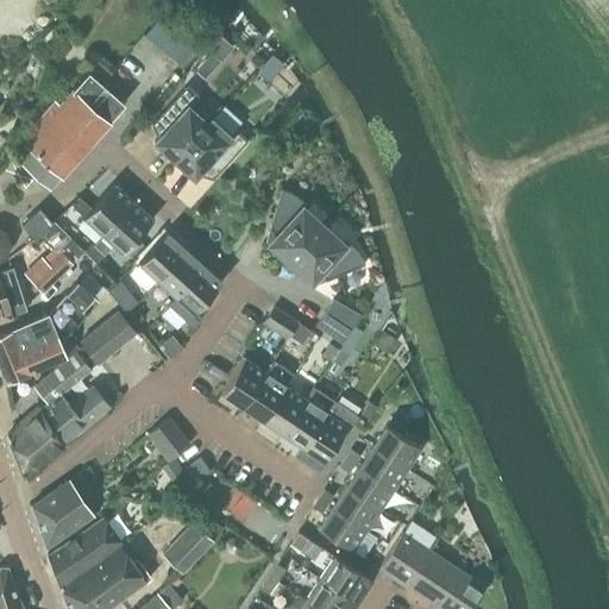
[(158,14),(143,33),(180,64),(196,45),(158,14)]
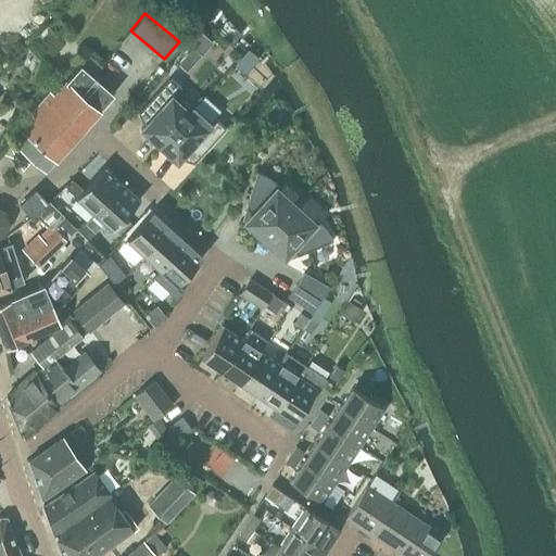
[(29,45),(43,60),(63,41),(48,26),(29,45)]
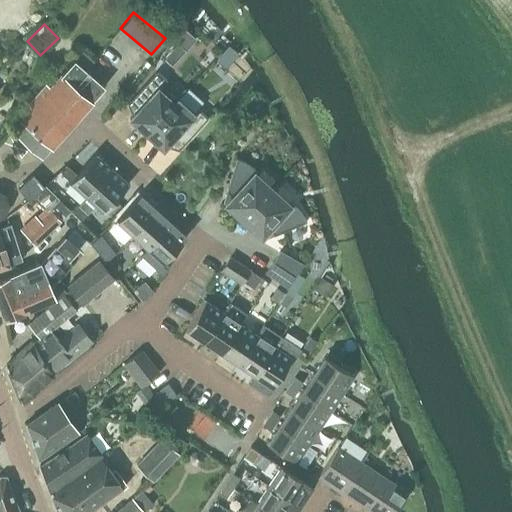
[(179,45),(166,60),(173,66),(186,51),(179,45)]
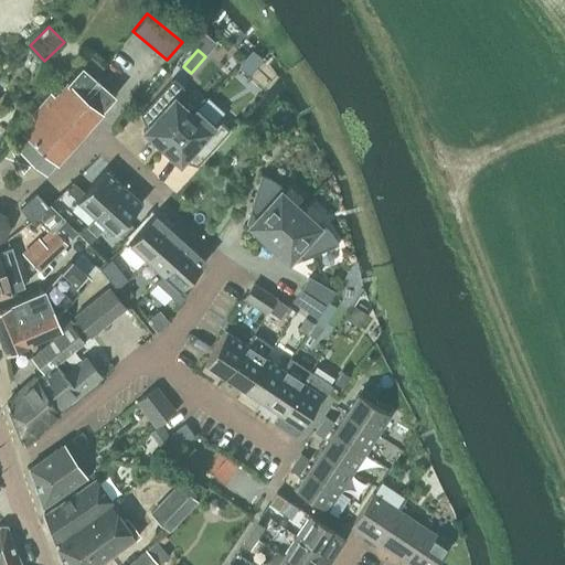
[(254,51),(242,64),(251,72),(263,59),(254,51)]
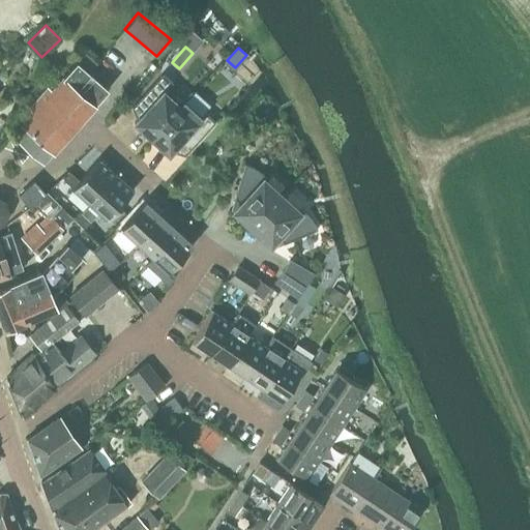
[(51,91),(47,88),(30,108),(33,111),(22,124),(23,125),(13,136),(42,162),(53,151),(54,152),(94,106),(108,90),(77,62),(62,79),(62,78),(51,91)]
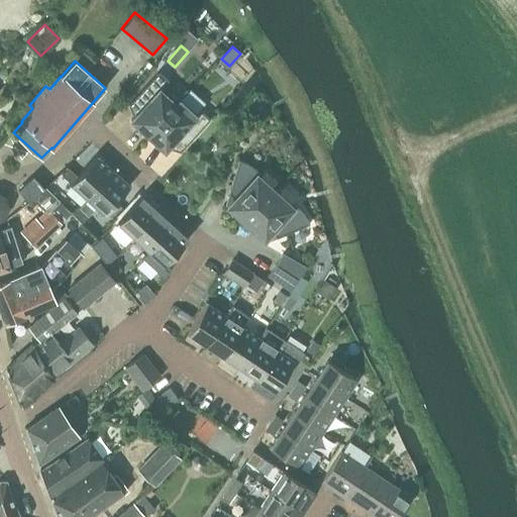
[(130,120),(147,135),(179,101),(164,87),(169,81),(159,72),(128,104),(137,112),(130,120)]
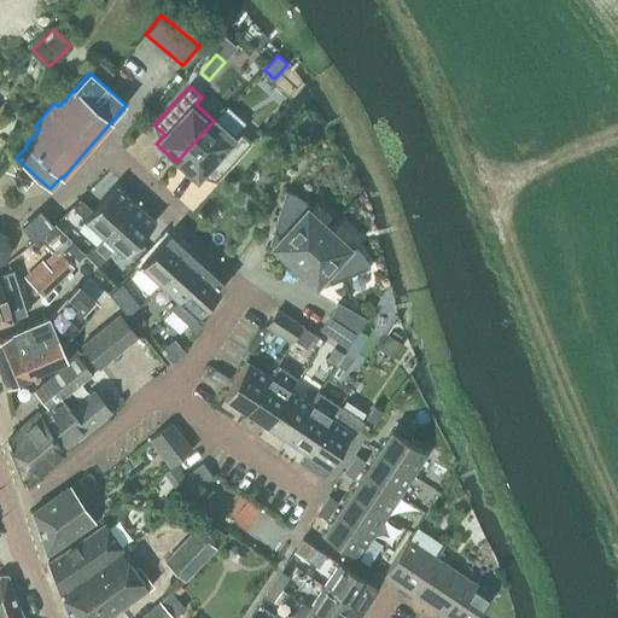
[(214,121),(176,162),(197,180),(204,172),(215,181),(251,141),(239,130),(232,138),(214,121)]
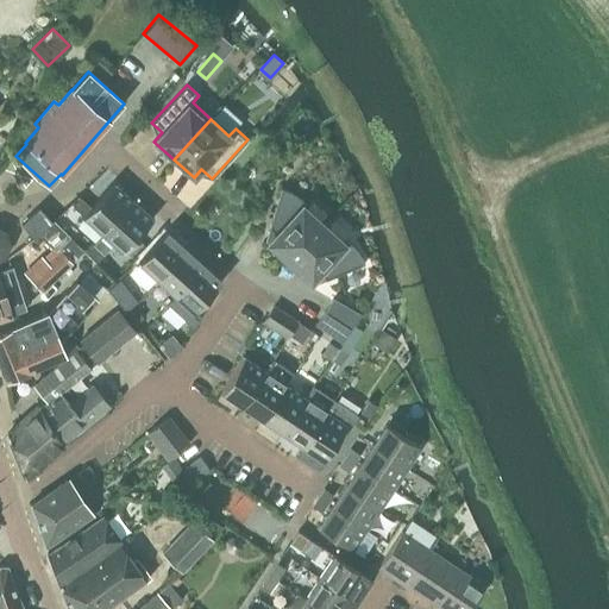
[(85,217),(102,233),(133,201),(114,184),(115,183),(114,182),(90,207),(81,198),(73,206),(83,215),(82,217),(83,218),(85,217)]
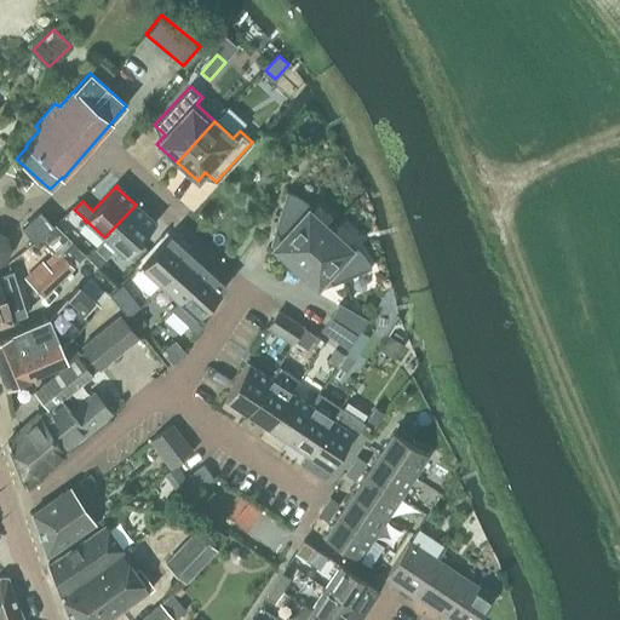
[(281,256),(294,268),(329,229),(309,210),(311,207),(305,201),(302,199),(298,196),(294,194),(291,193),(286,191),(274,231),(281,239),(273,247),(281,256)]
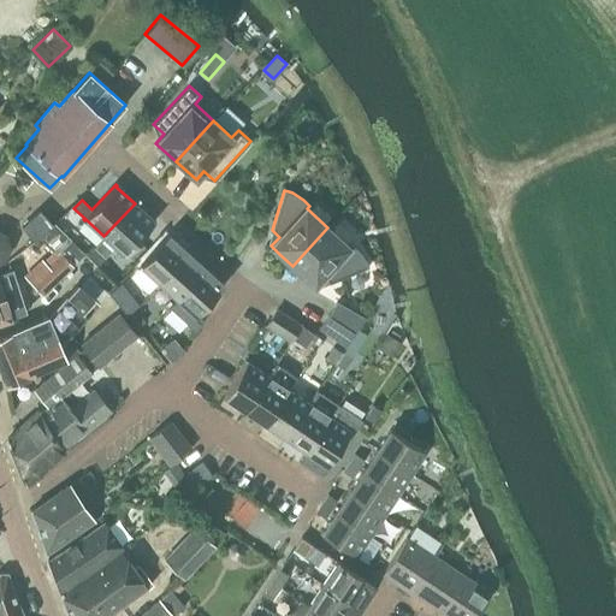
[(153,220),(135,203),(95,247),(106,256),(116,246),(123,254),(123,255),(155,220),(154,219),(153,220)]
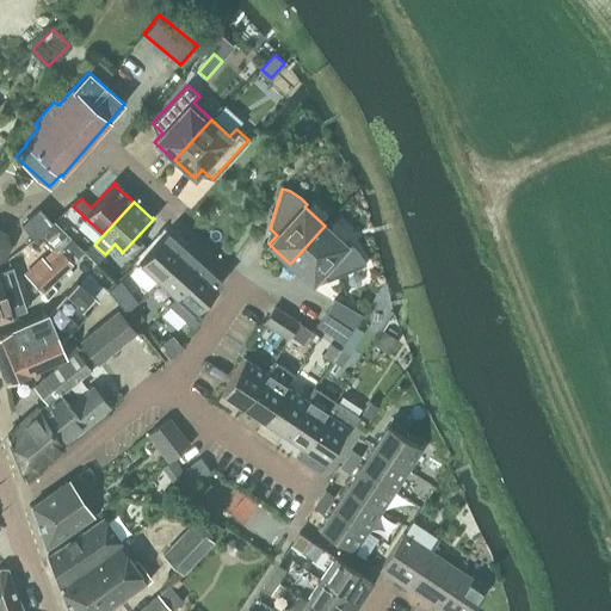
[(22,224),(35,239),(41,234),(53,223),(38,209),(22,224)]
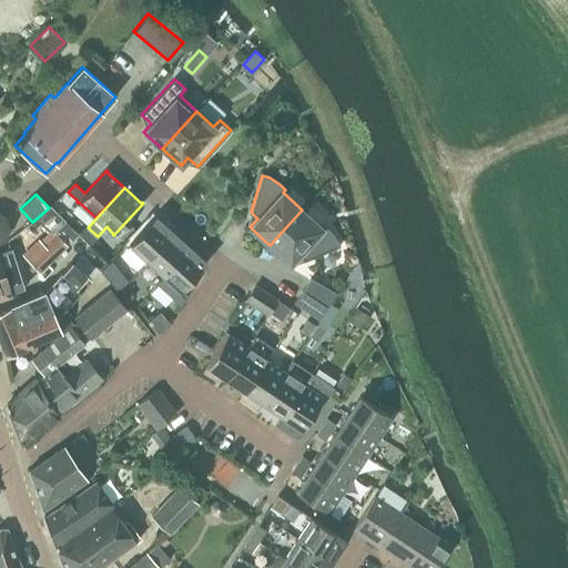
[(49,208),(38,217),(53,233),(64,221),(50,205),(49,208)]
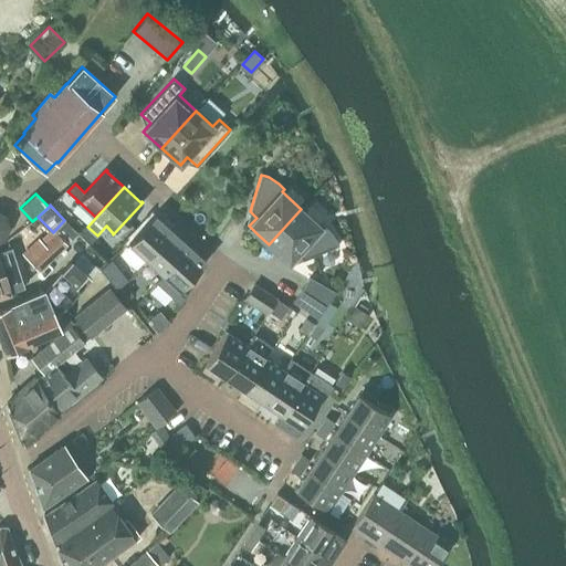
[(301,209),(269,244),(280,255),(281,254),(289,262),(296,254),(303,260),(338,244),(337,241),(335,238),(333,234),(331,231),(327,228),(323,223),(320,227),(301,209)]
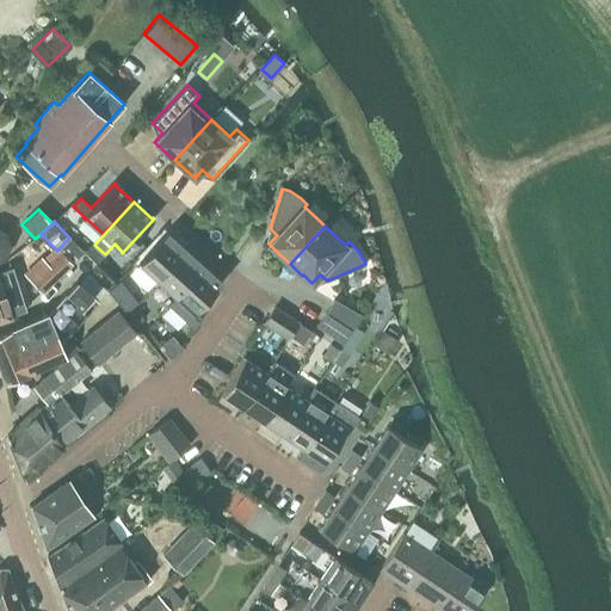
[(140,263),(158,281),(186,250),(167,233),(140,263)]
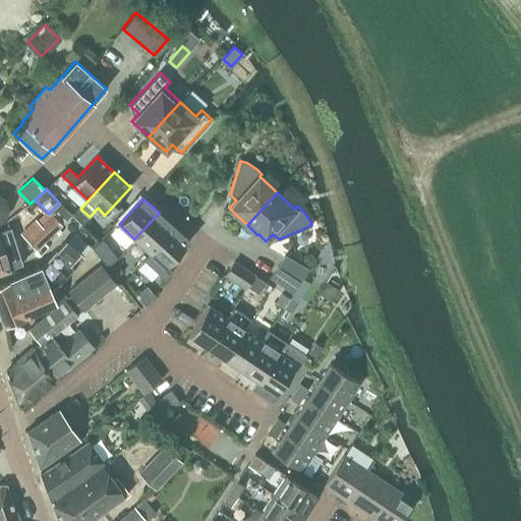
[(73,216),(82,225),(90,217),(80,209),(73,216)]
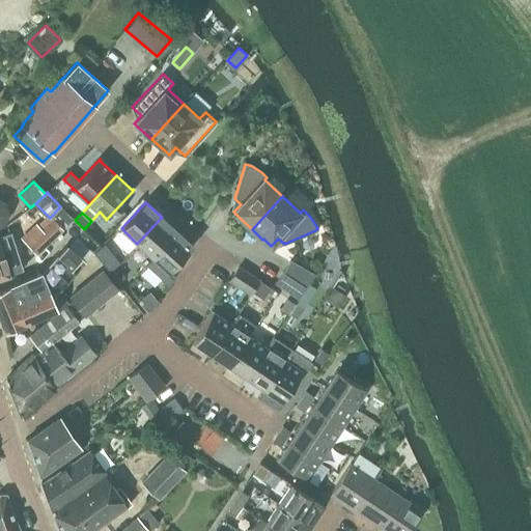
[(137,244),(152,257),(177,230),(162,217),(137,244)]
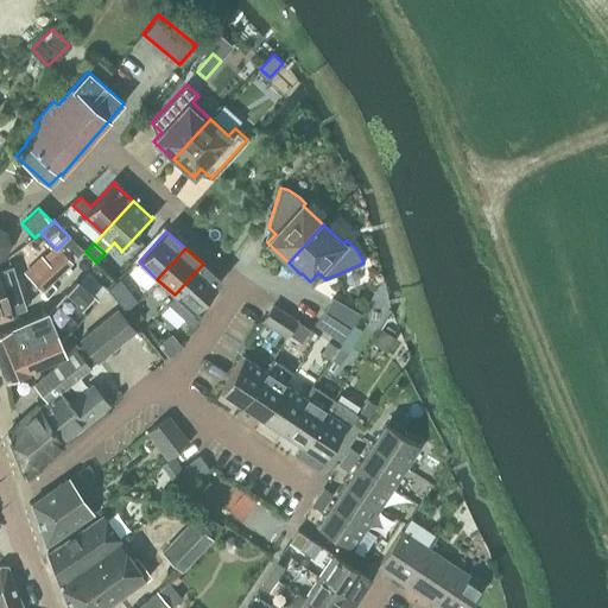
[(31,279),(42,290),(69,264),(59,252),(31,279)]
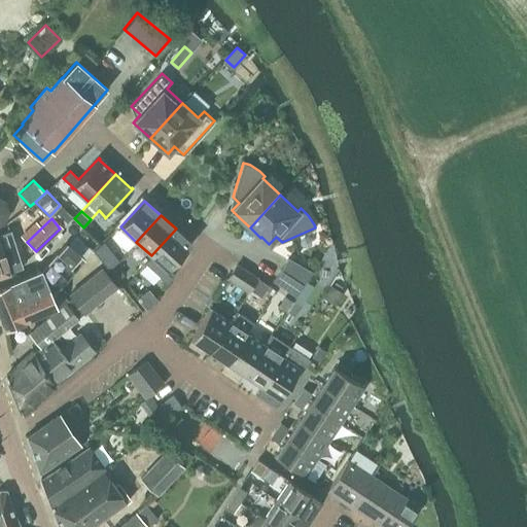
[(176,229),(151,255),(152,256),(145,264),(168,284),(175,275),(169,269),(192,243),(176,229)]
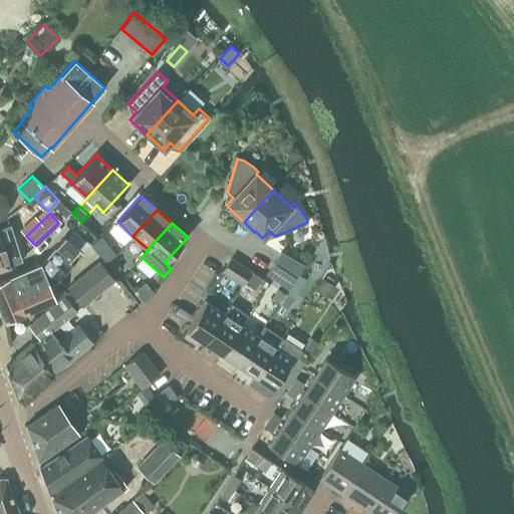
[(9,227),(0,229),(0,269),(9,266),(8,264),(20,260),(9,227)]
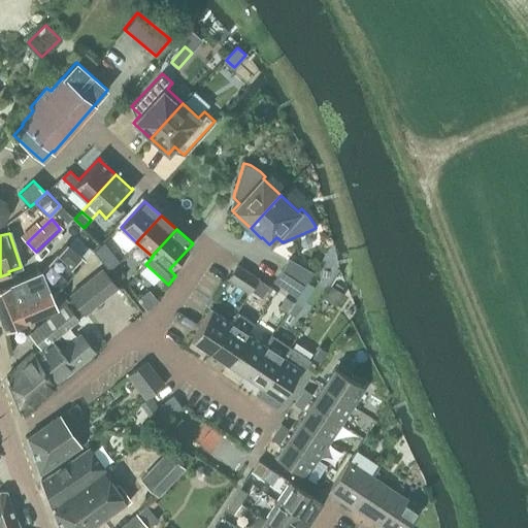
[(104,242),(93,251),(108,270),(120,261),(104,242)]
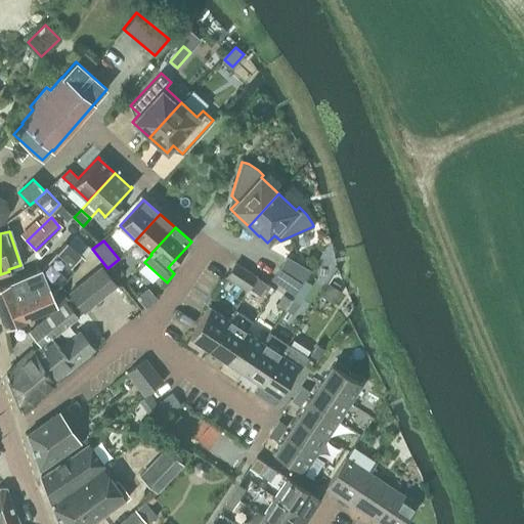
[(80,255),(66,242),(40,269),(0,287),(0,315),(5,328),(56,305),(52,296),(77,268),(72,263),(80,255)]
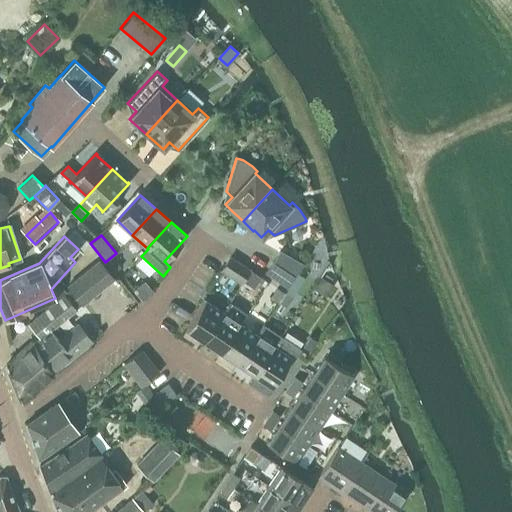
[(280,250),(272,262),(295,277),(302,265),(280,250)]
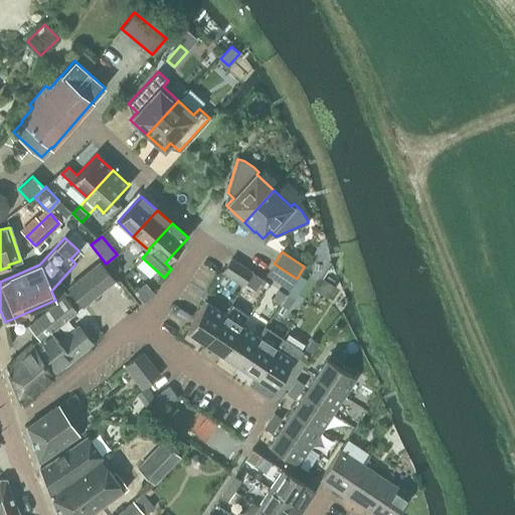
[(222,273),(243,286),(245,284),(251,273),(231,259),(222,273)]
